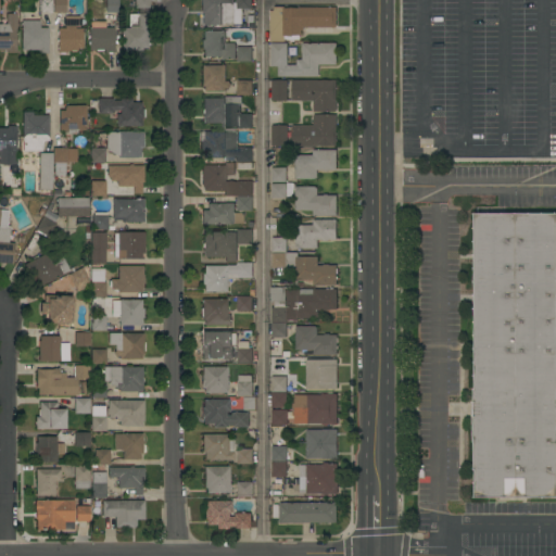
[(51,0),(51,12),(38,12),(38,0),(51,0)]
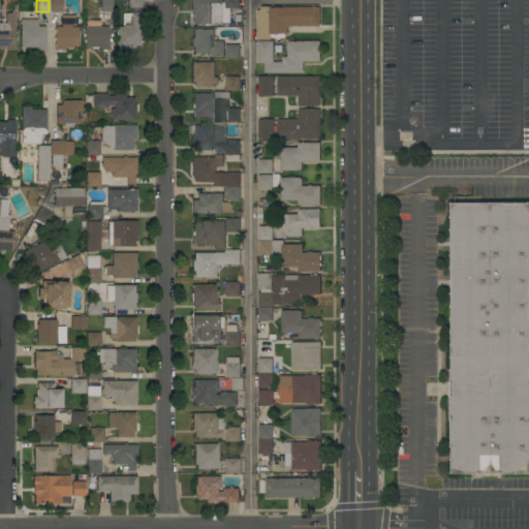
[(61,0),(61,11),(50,11),(50,0),(61,0)]
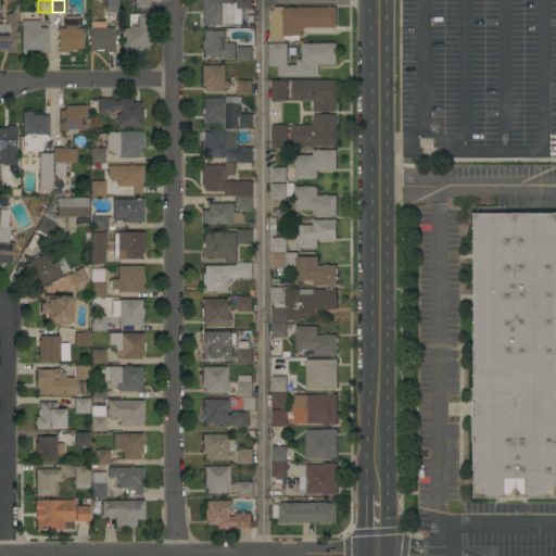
[(117,0),(117,12),(105,12),(105,0),(117,0)]
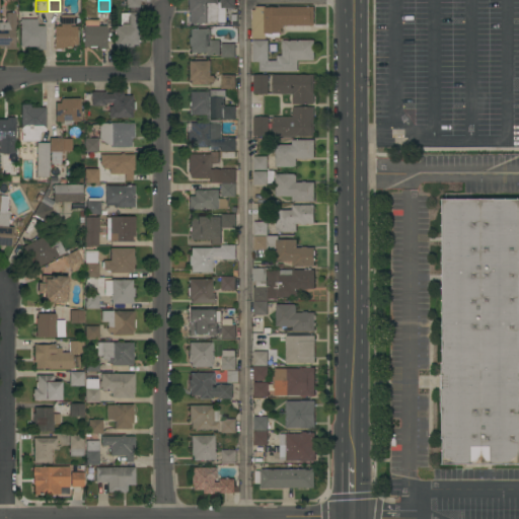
[(137,40),(138,40),(138,42),(137,42),(137,45),(132,45),(132,48),(122,48),(122,50),(113,50),(113,26),(120,26),(120,25),(120,13),(128,13),(128,7),(125,7),(125,0),(139,0),(139,7),(138,7),(138,12),(139,12),(139,28),(137,28),(137,40)]
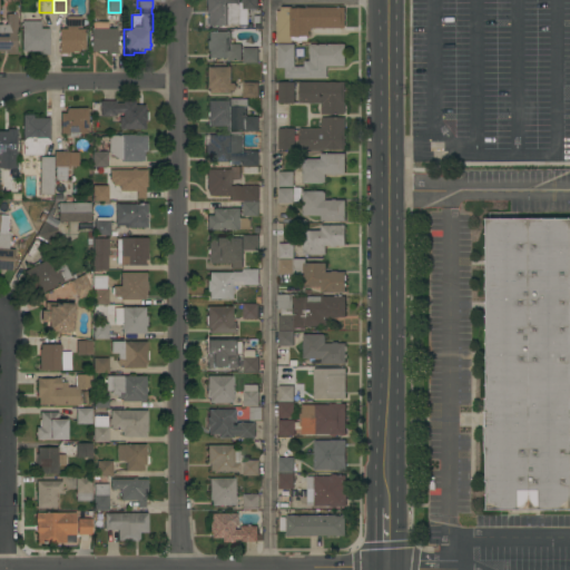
[(239,0),(239,2),(243,2),(243,0),(257,0),(257,9),(248,9),(248,25),(228,25),(223,25),(223,27),(217,27),(214,27),(214,26),(207,26),(207,12),(205,12),(205,0),(239,0)]
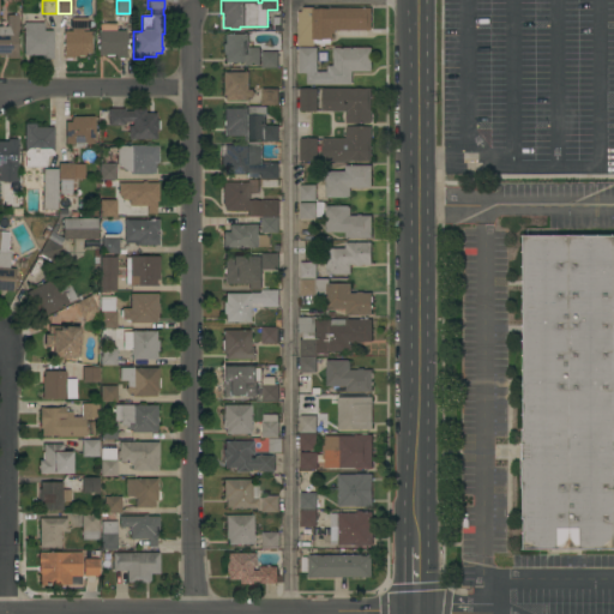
[(335,30),(335,34),(333,34),(333,38),(331,38),(331,44),(325,44),(325,46),(320,46),(320,44),(314,44),(314,46),(298,46),(298,12),(301,12),(301,7),(314,7),(314,8),(330,8),(372,8),(371,30),(335,30)]
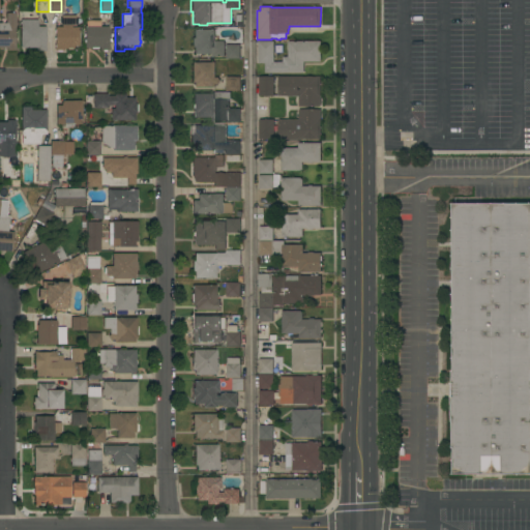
[(15,27),(15,47),(16,47),(16,50),(5,51),(5,48),(0,48),(0,23),(5,23),(5,13),(15,12),(15,27)]
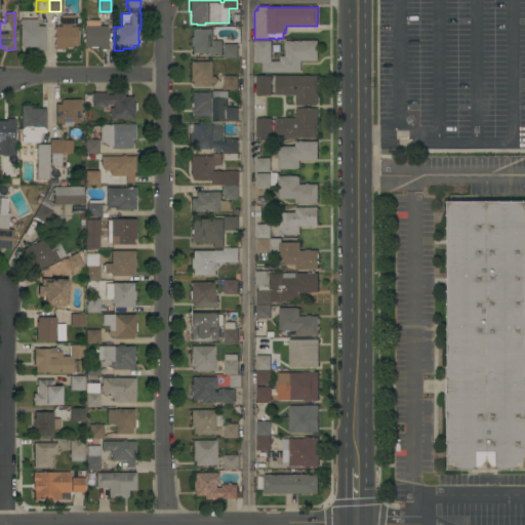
[(74,15),(74,17),(80,17),(80,23),(75,23),(75,24),(74,24),(74,26),(70,26),(70,27),(77,27),(77,33),(78,33),(78,34),(77,34),(77,45),(75,45),(75,46),(73,46),(73,45),(72,45),(72,48),(71,48),(66,48),(62,48),(62,49),(59,49),(59,51),(55,50),(55,49),(53,49),(53,48),(53,44),(53,39),(52,39),(52,37),(53,37),(53,33),(53,29),(53,27),(61,27),(61,26),(59,26),(59,25),(58,25),(58,18),(61,18),(61,15),(74,15)]
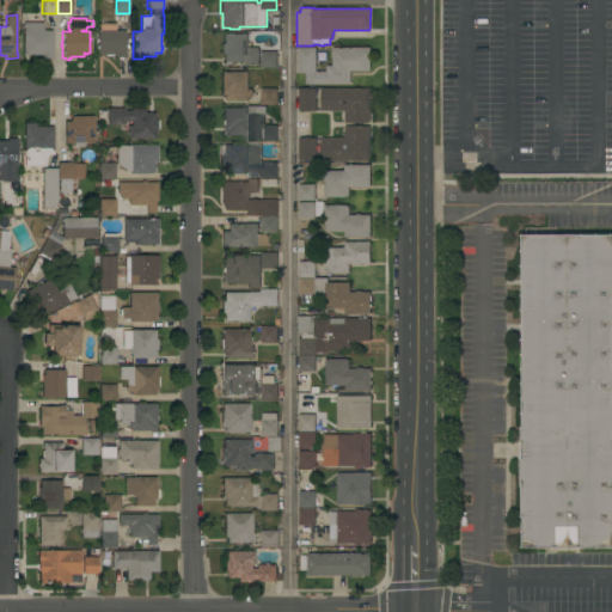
[(24,55),(23,23),(43,23),(43,30),(51,30),(51,59),(41,59),(41,55),(24,55)]
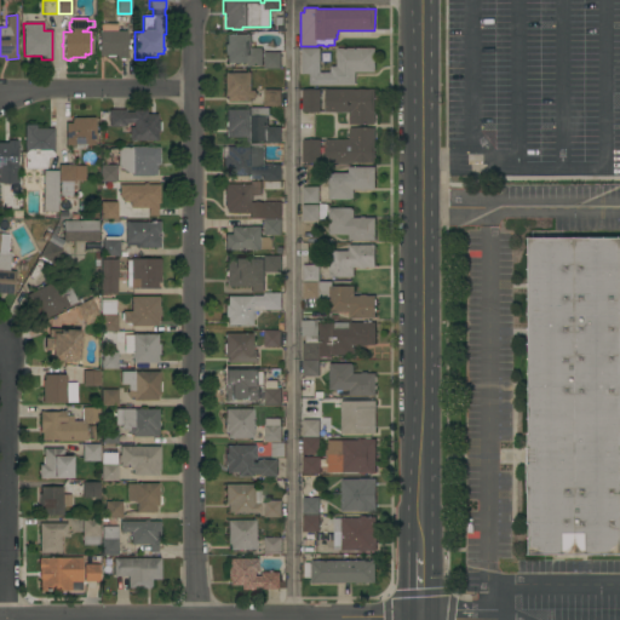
[(126,58),(124,58),(124,61),(119,61),(119,58),(116,58),(116,56),(114,56),(114,57),(105,57),(105,56),(98,56),(98,50),(97,50),(97,46),(98,46),(98,42),(97,42),(97,40),(98,40),(98,32),(99,32),(99,24),(116,24),(116,30),(126,30),(126,58)]
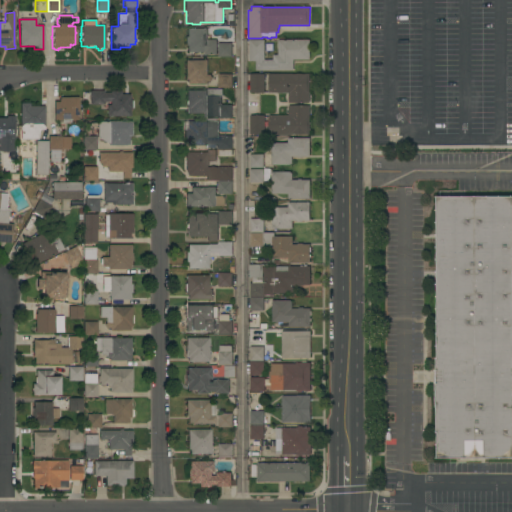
[(207,40),(216,40),(216,41),(217,41),(217,55),(204,55),(204,52),(187,52),(187,44),(185,44),(185,36),(187,36),(187,28),(207,28),(207,40)]
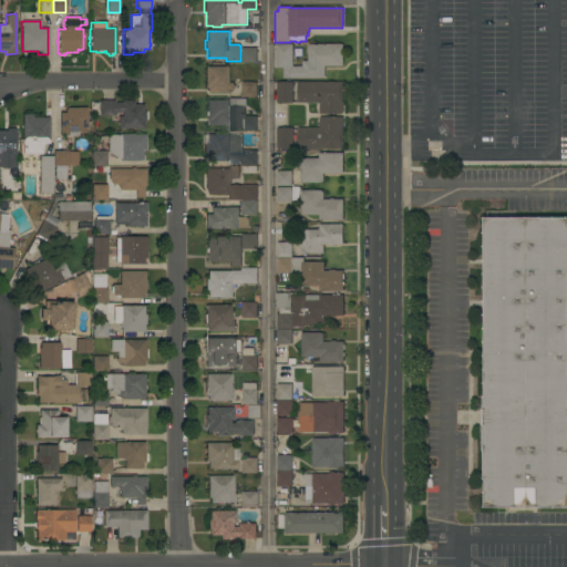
[(284,78),(284,68),(277,68),(276,43),(294,43),(294,64),(301,64),(301,45),(308,45),(308,44),(343,44),(343,65),(326,65),(326,78),(284,78)]
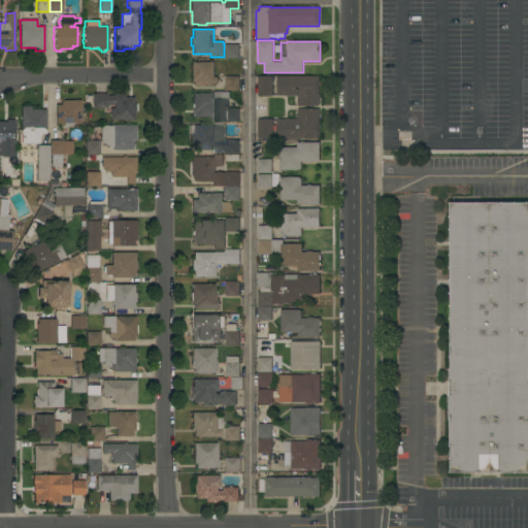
[(239,44),(239,58),(225,58),(225,44),(239,44)]
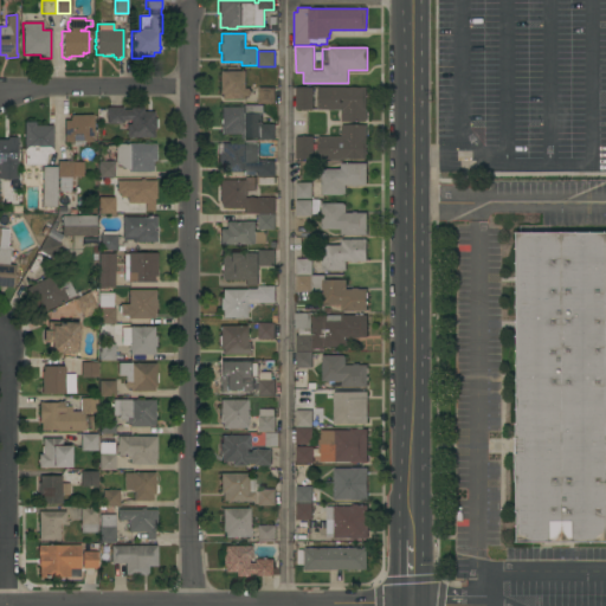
[(245,71),(245,89),(250,89),(250,91),(252,91),(251,94),(250,94),(250,96),(245,96),(245,100),(221,100),(221,94),(219,94),(219,71),(245,71)]
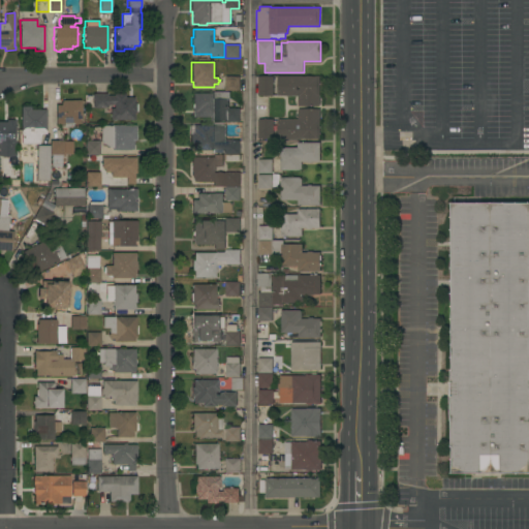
[(303,75),(303,76),(314,76),(319,76),(319,106),(298,106),(298,96),(278,96),(278,76),(303,75)]
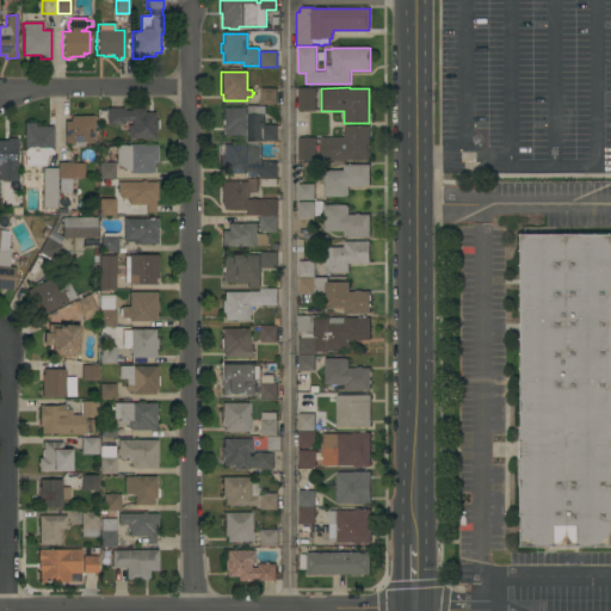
[(277,88),(277,105),(260,105),(260,88),(277,88)]
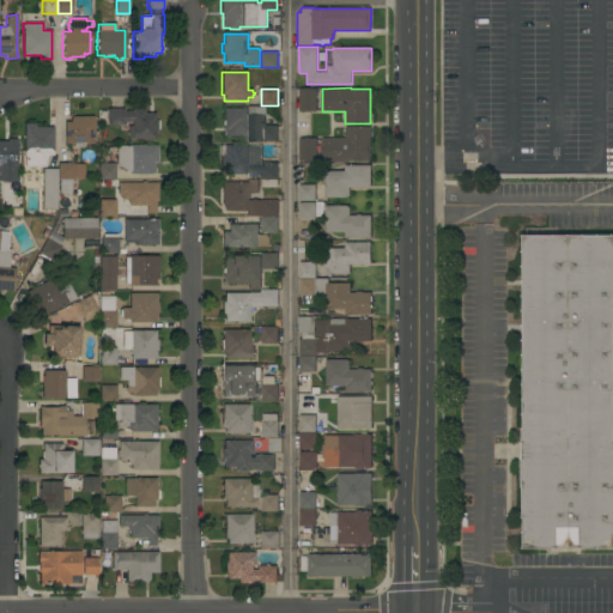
[(299,89),(317,89),(316,111),(299,111),(299,89)]
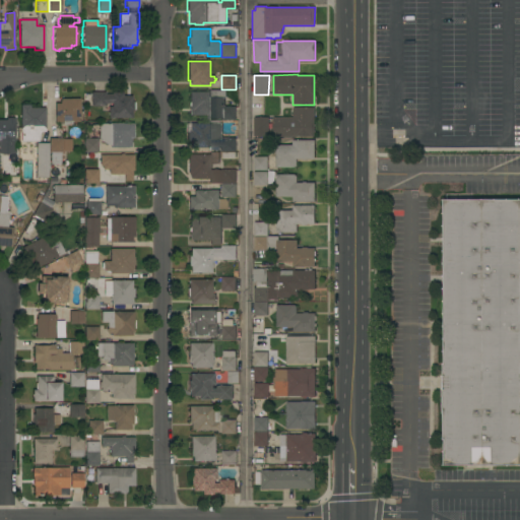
[(210,91),(210,90),(225,90),(225,98),(224,98),(224,107),(236,107),(236,120),(221,120),(221,119),(205,119),(205,115),(190,115),(189,107),(189,103),(189,91),(210,91)]
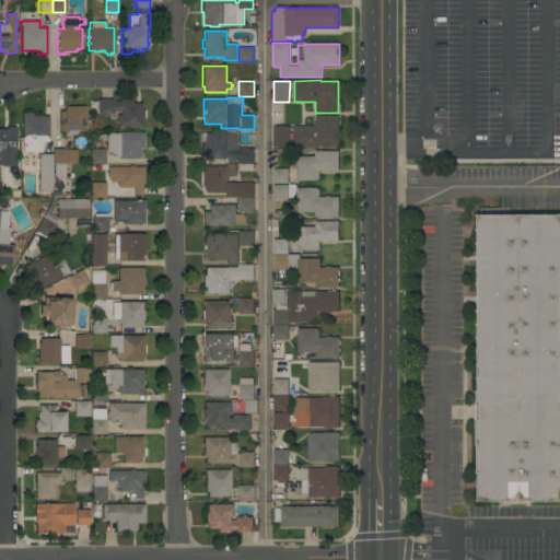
[(116,127),(116,114),(119,115),(120,112),(113,112),(113,114),(97,114),(97,98),(113,98),(113,102),(120,102),(120,100),(132,100),(132,103),(142,103),(142,109),(143,109),(144,109),(144,118),(143,118),(143,119),(141,119),(141,127),(116,127)]
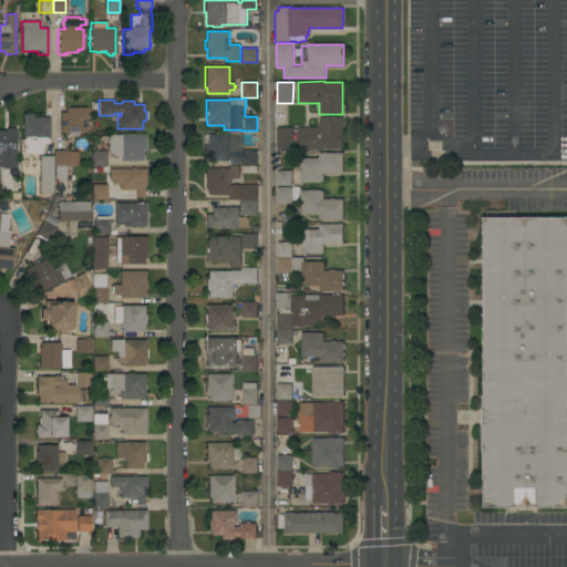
[(86,107),(85,133),(78,133),(78,135),(68,135),(68,134),(66,134),(66,133),(59,133),(60,113),(65,113),(65,110),(65,107),(86,107)]
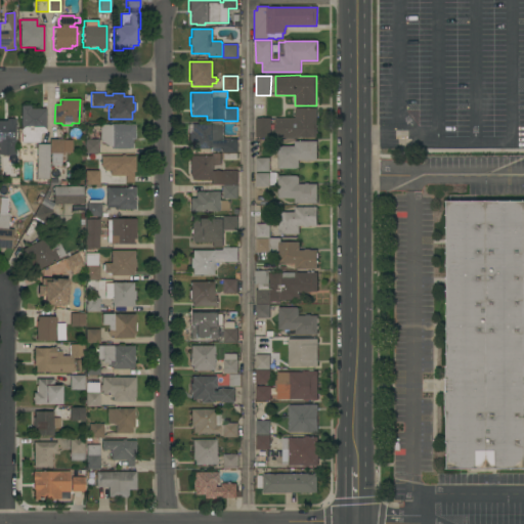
[(39,142),(20,142),(20,133),(20,105),(30,105),(30,108),(45,108),(45,133),(41,133),(39,134),(39,142)]
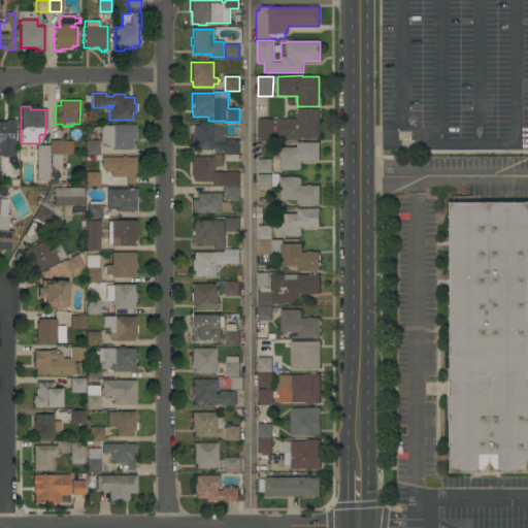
[(298,119),(298,108),(320,108),(320,138),(277,138),(277,119),(298,119)]
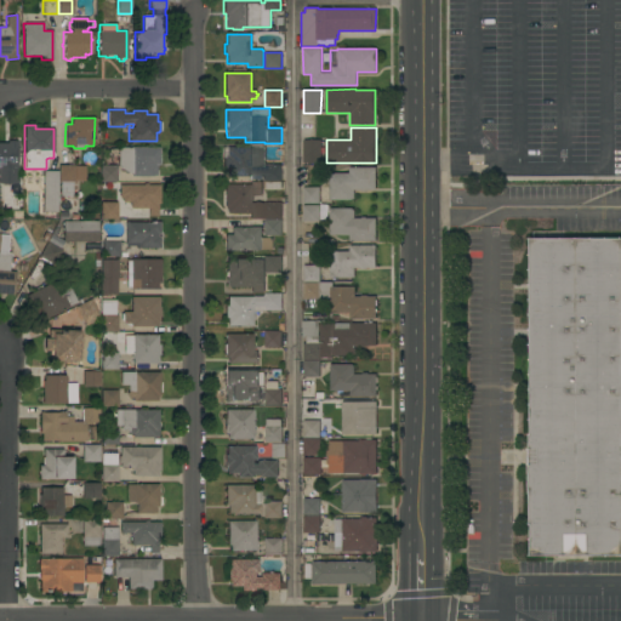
[(17,166),(17,183),(0,183),(0,143),(7,143),(7,141),(17,141),(17,166)]
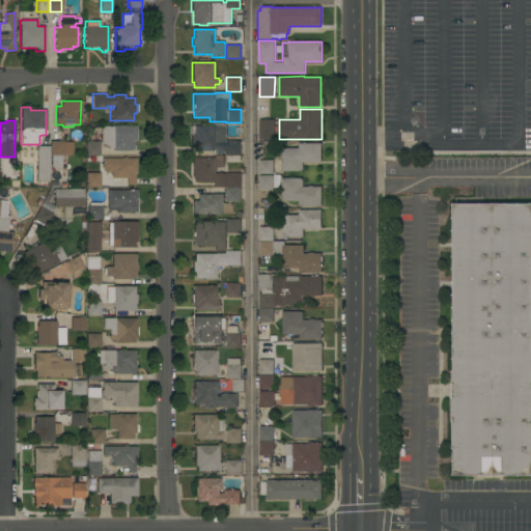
[(259,120),(275,120),(275,139),(259,139),(259,120)]
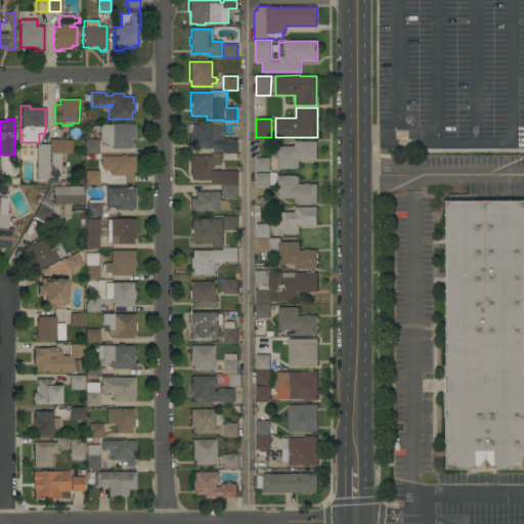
[(212,124),(212,121),(222,121),(222,124),(223,124),(223,138),(230,138),(230,139),(237,139),(237,153),(223,153),(223,151),(212,151),(209,151),(209,148),(191,148),(191,142),(189,142),(189,141),(188,141),(188,133),(189,133),(189,132),(191,132),(191,124),(212,124)]
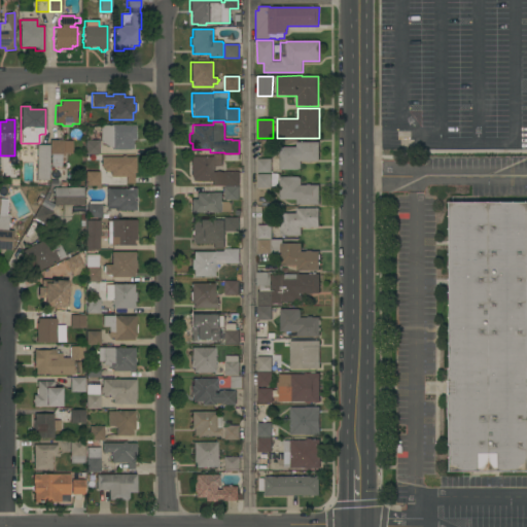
[(100,133),(92,133),(92,127),(100,127),(100,125),(135,125),(135,139),(133,139),(133,148),(129,148),(129,149),(111,149),(111,147),(109,147),(100,141),(100,133)]
